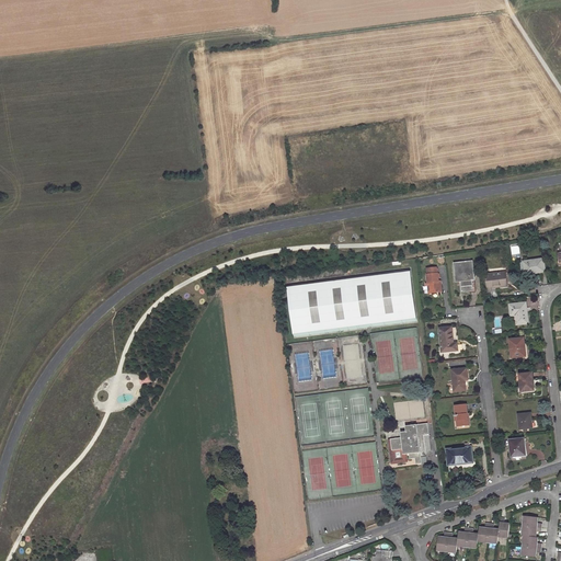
[(525,273),(538,272),(538,273),(546,272),(544,259),(524,262),(525,273)]
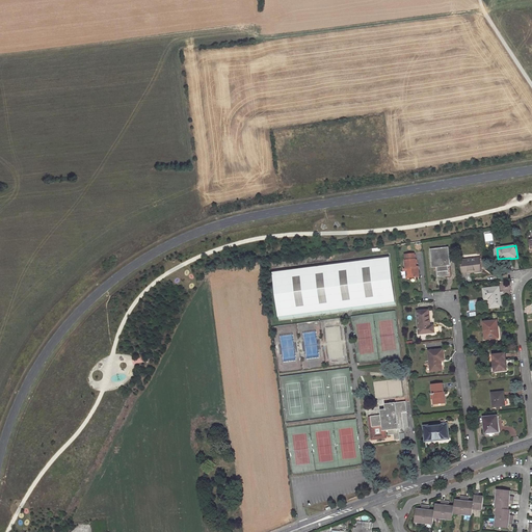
[(431,250),(433,263),(437,263),(439,276),(444,275),(448,274),(447,265),(450,265),(448,248),(431,250)]
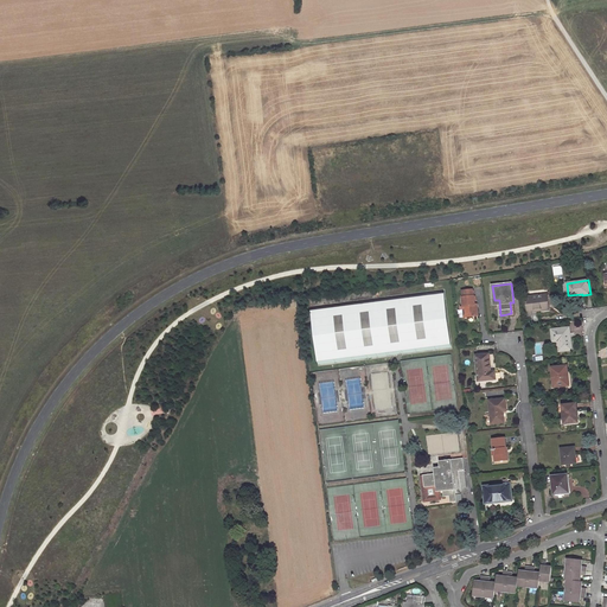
[(475,306),(474,295),(473,295),(473,289),(462,291),(462,296),(464,307),(465,307),(466,318),(478,317),(478,307),(475,306)]
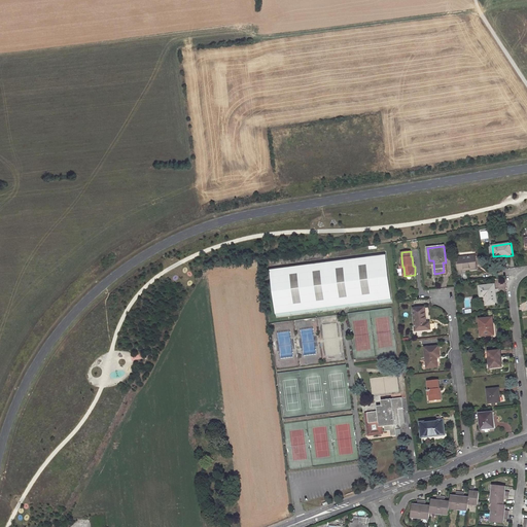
[(276,316),(392,302),(386,252),(270,267),(276,316)]
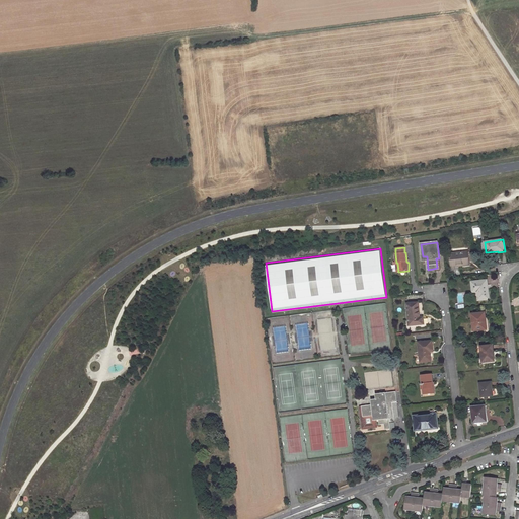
[(449,254),(452,278),(461,277),(459,266),(470,265),(469,262),(474,261),(473,254),(469,255),(468,252),(449,254)]
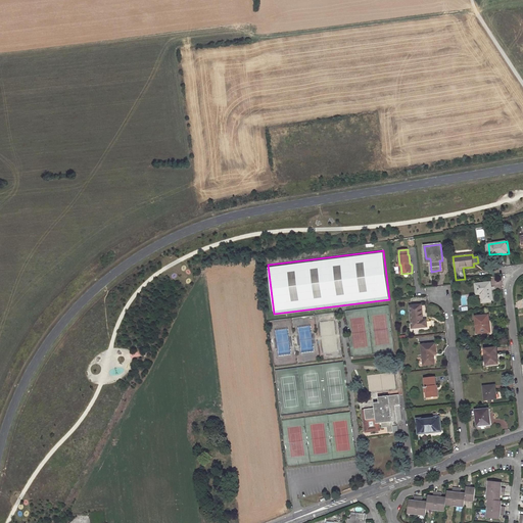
[(491,291),(490,282),(475,284),(477,294),(481,294),(482,302),(493,301),(491,291)]
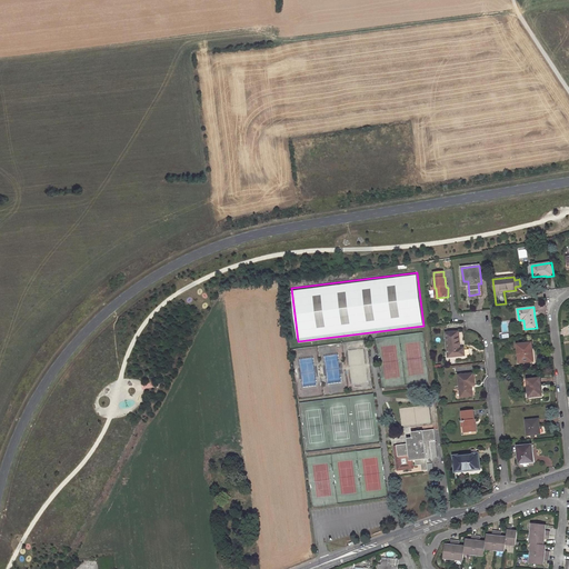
[(446,333),(448,352),(451,351),(451,357),(466,356),(465,351),(465,348),(460,348),(459,331),(446,333)]
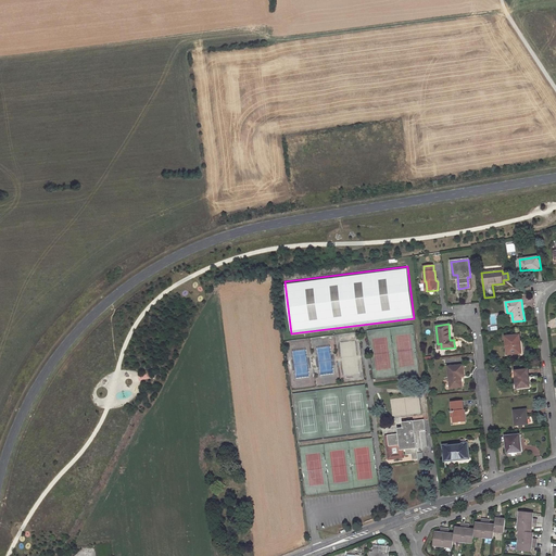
[(505,337),(507,355),(520,353),(520,345),(521,345),(520,342),(520,339),(518,339),(517,335),(505,337)]
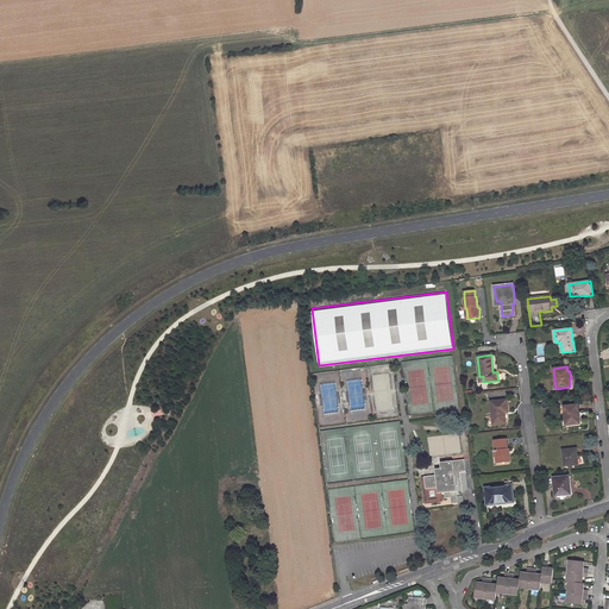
[(490,402),(494,426),(506,424),(506,418),(504,413),(504,410),(508,409),(507,400),(490,402)]
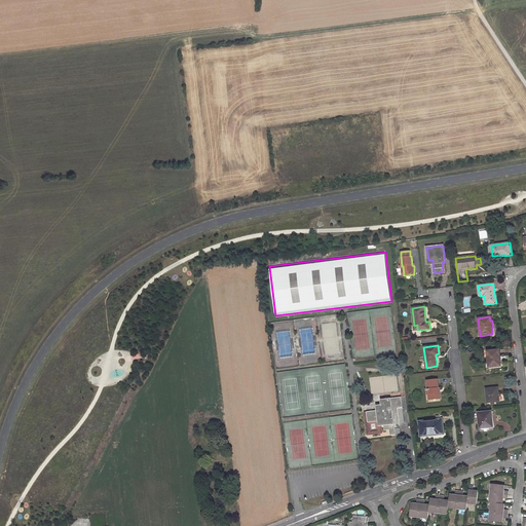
[(500,357),(499,349),(487,351),(489,362),(490,362),(491,367),(501,366),(500,357)]
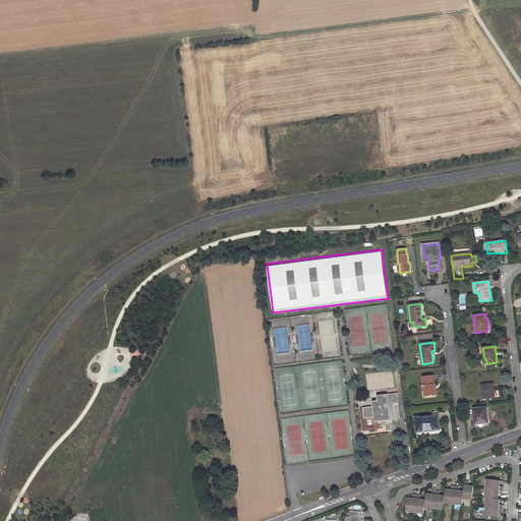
[(435,389),(433,385),(435,384),(433,375),(422,377),(423,386),(421,386),(422,387),(425,387),(425,391),(424,391),(425,396),(437,395),(436,389),(435,389)]
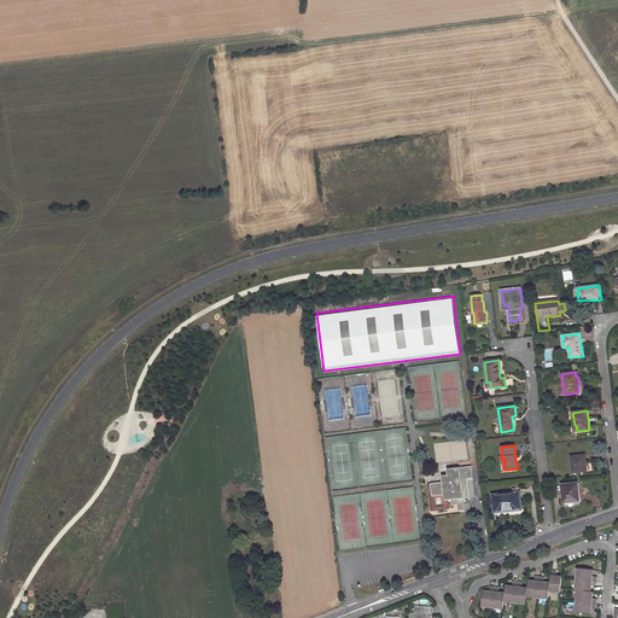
[(577,472),(581,472),(587,471),(586,464),(586,455),(571,456),(573,473),(577,472)]
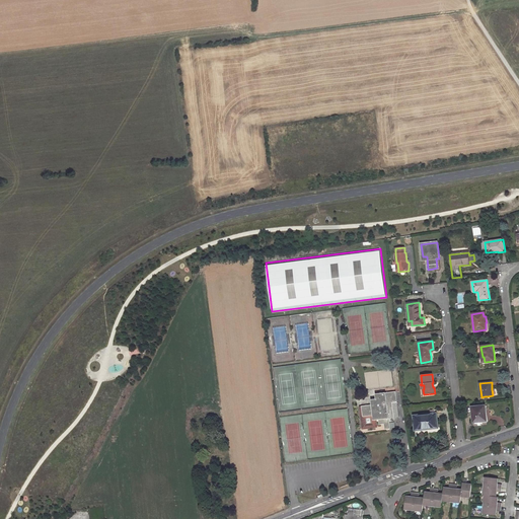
[(379,425),(384,424),(385,429),(390,429),(390,428),(395,428),(394,423),(391,423),(390,419),(399,418),(396,391),(375,394),(376,399),(371,399),(372,405),(362,406),(363,417),(373,416),(374,421),(379,420),(379,425)]
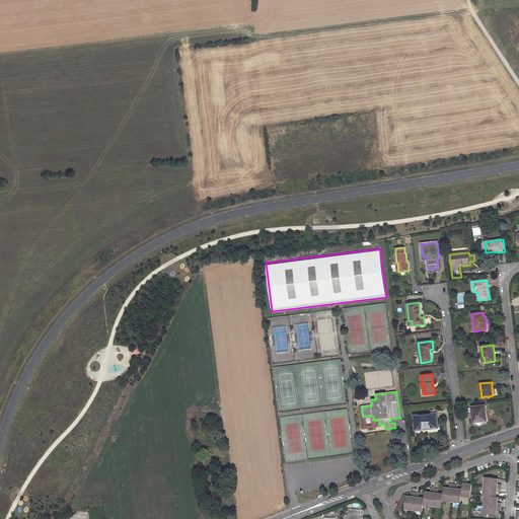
[(486,413),(485,405),(471,408),(473,423),(487,421),(486,413)]
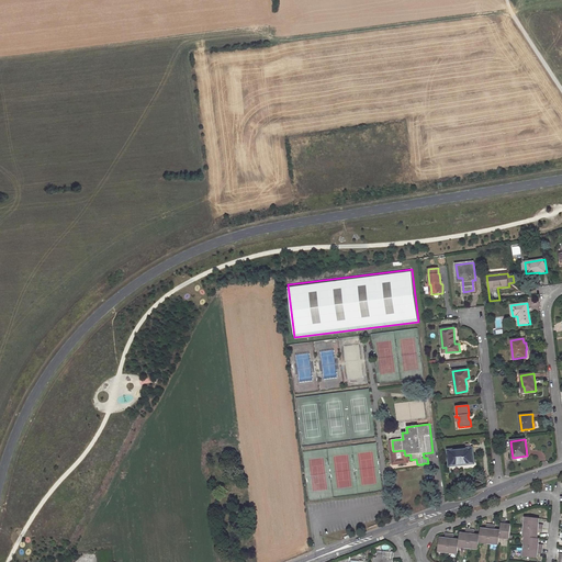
[(404,450),(393,451),(392,440),(390,440),(393,464),(408,462),(407,454),(405,456),(404,450)]
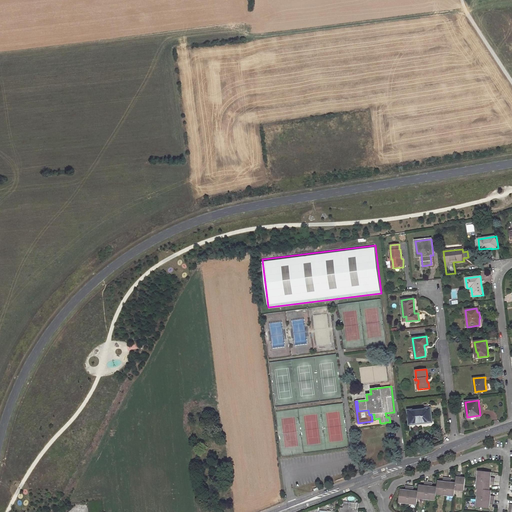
[(420,424),(432,422),(430,408),(408,410),(409,425),(420,424)]
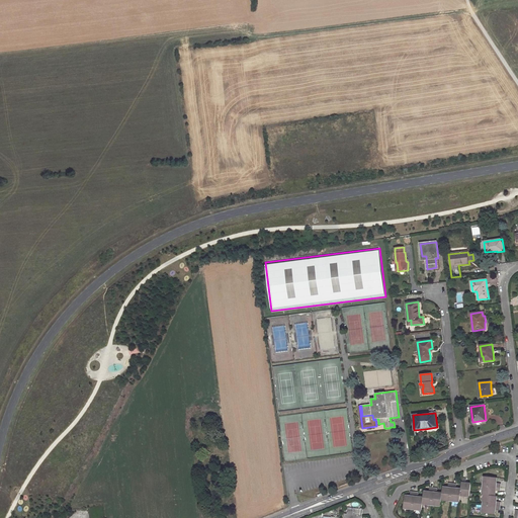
[(498,478),(485,477),(484,486),(500,488),(501,484),(497,483),(497,482),(498,478)]
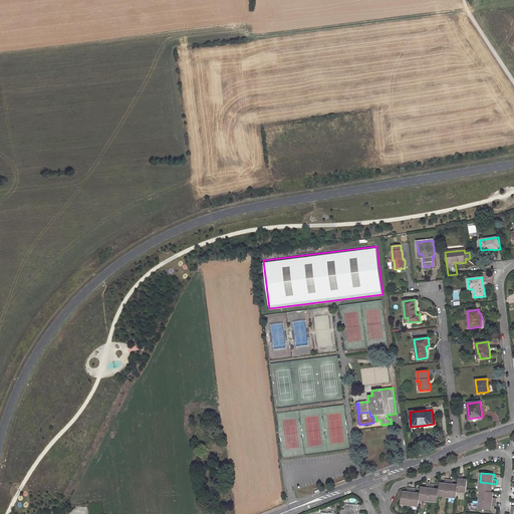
[(459,475),(458,485),(457,492),(466,493),(467,489),(468,480),(463,479),(463,475),(459,475)]
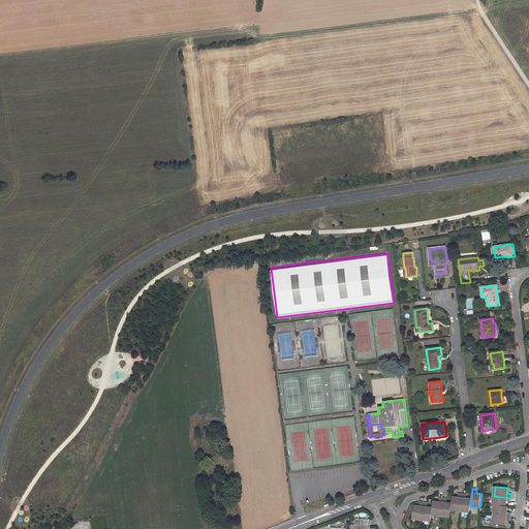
[(453,497),(452,503),(452,510),(461,511),(463,494),(459,493),(458,498),(453,497)]
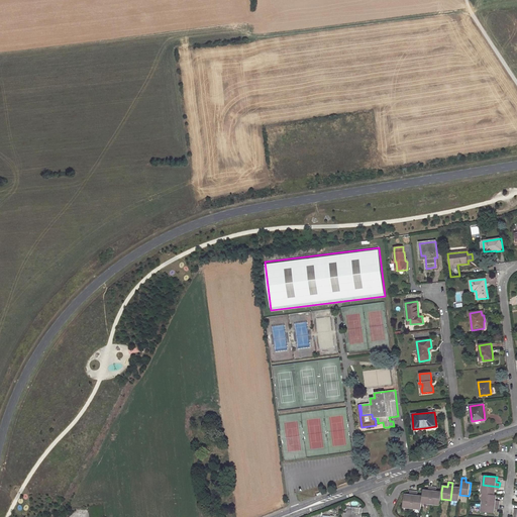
[(455,483),(452,483),(450,500),(458,501),(459,495),(460,488),(455,487),(455,483)]
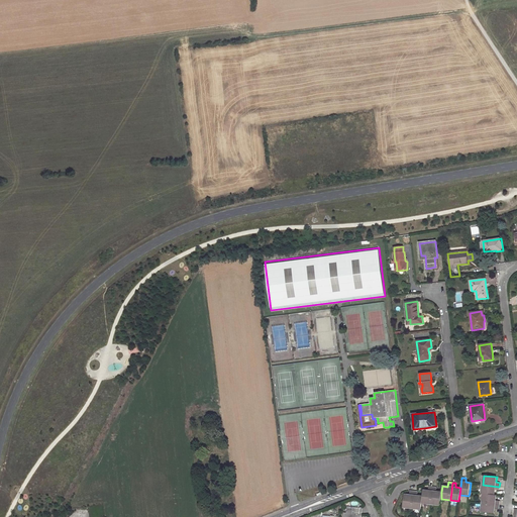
[(499,487),(483,485),(482,494),(484,494),(495,495),(495,490),(499,491),(499,487)]
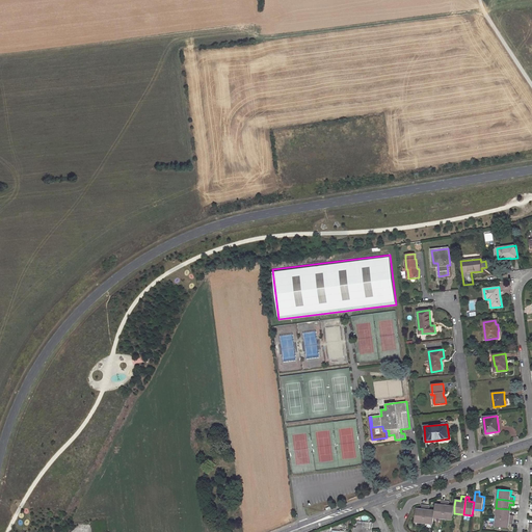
[(435,504),(434,511),(433,517),(444,519),(445,501),(442,501),(441,505),(435,504)]
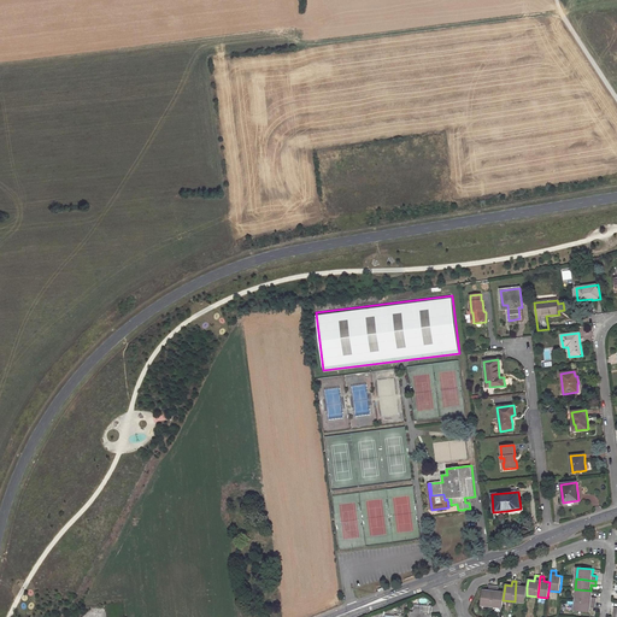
[(522,582),(516,581),(515,601),(526,603),(527,595),(527,587),(521,587),(522,582)]
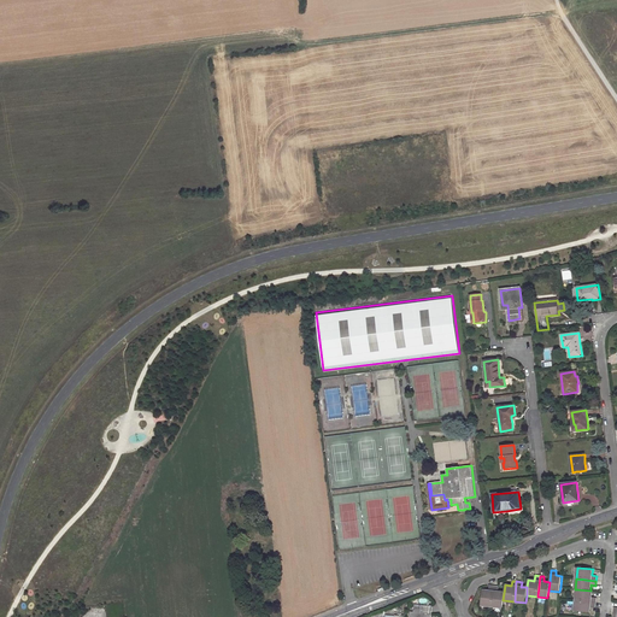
[(488,591),(483,591),(481,605),(492,606),(494,587),(489,586),(488,591)]
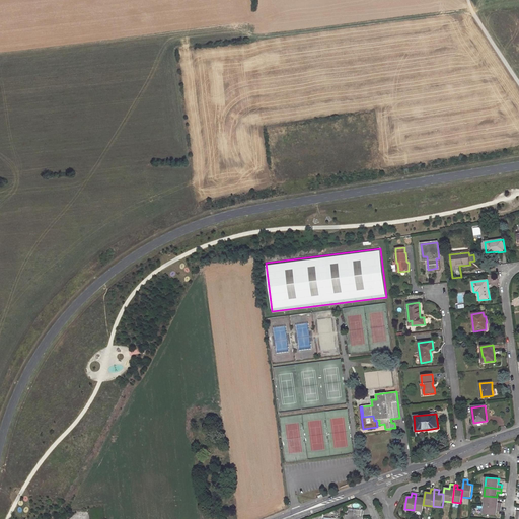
[(420,494),(416,494),(414,510),(423,511),(423,505),(424,499),(420,498),(420,494)]
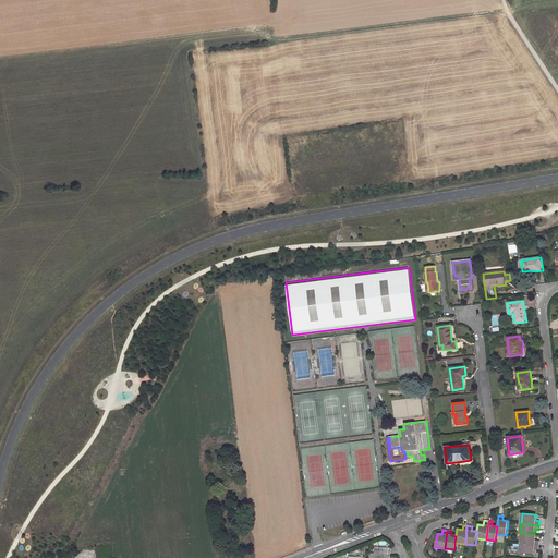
[(536,534),(534,534),(522,533),(521,543),(538,545),(540,541),(535,541),(536,534)]
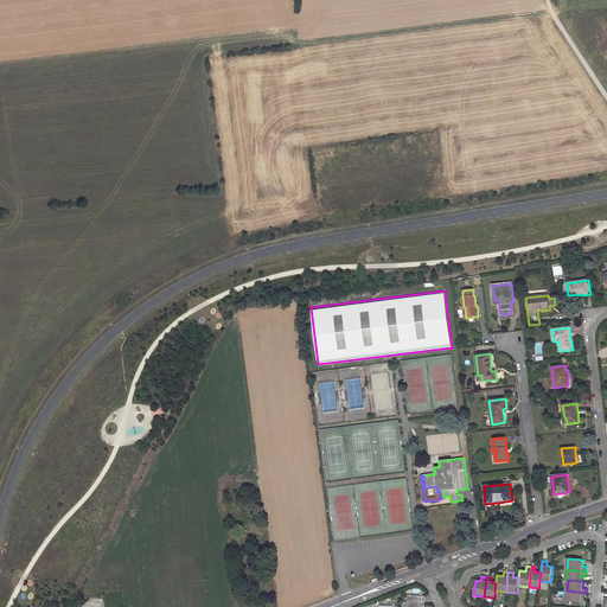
[(586,598),(586,593),(567,590),(566,601),(581,602),(581,598),(586,598)]
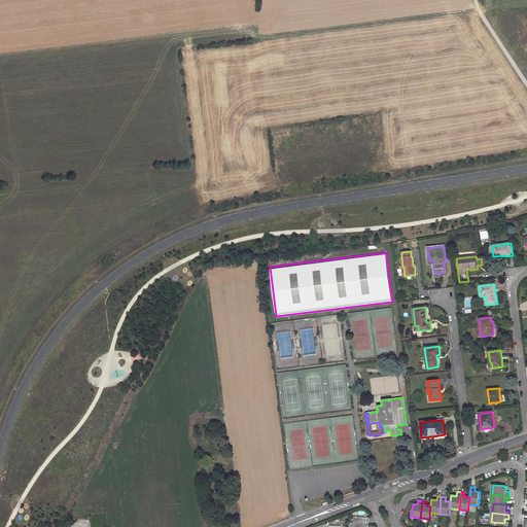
[(350,526),(367,526),(369,524),(370,518),(360,518),(359,520),(354,519),(353,523),(351,523),(350,526)]
